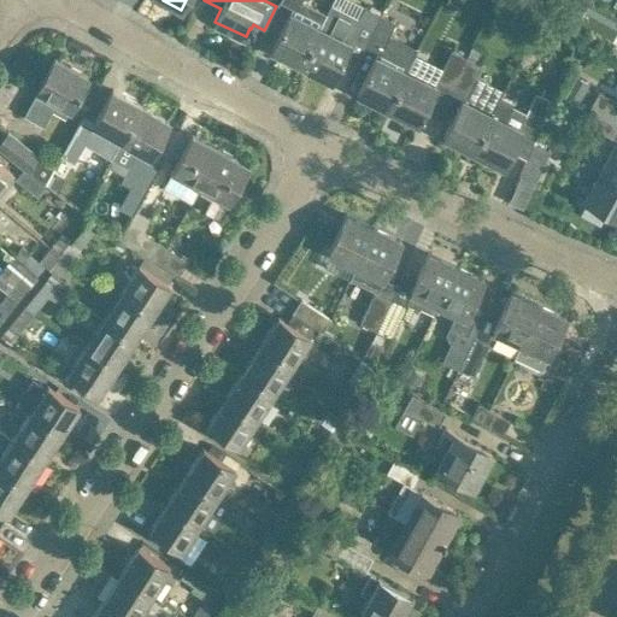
[(327,13),(325,13),(301,0),(300,0),(280,0),(280,3),(292,9),(271,50),(301,65),(327,13)]
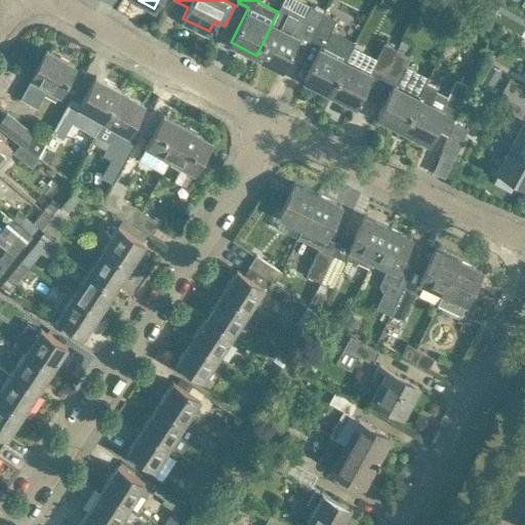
[(312,38),(324,13),(311,7),(306,16),(281,3),(277,11),(278,11),(256,55),(282,68),(299,33),(312,38)]
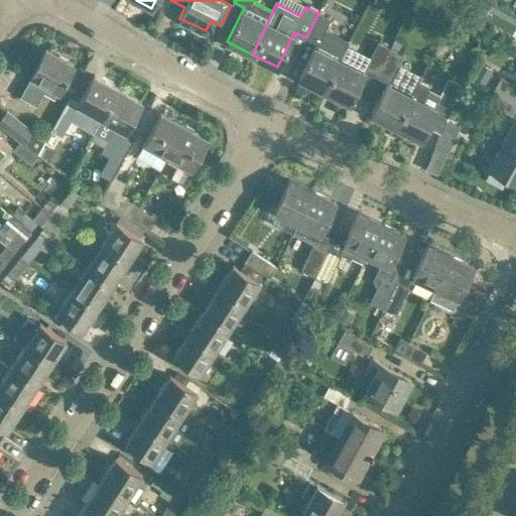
[(331,19),(318,13),(306,37),(316,43),(298,78),(324,91),(339,60),(347,45),(324,33),(331,19)]
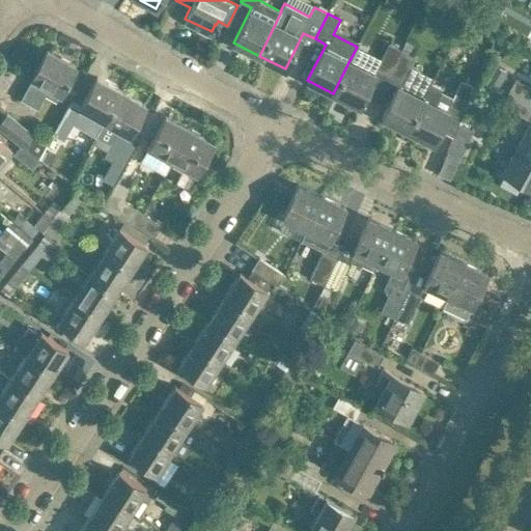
[(389,45),(375,70),(388,77),(401,51),(389,45)]
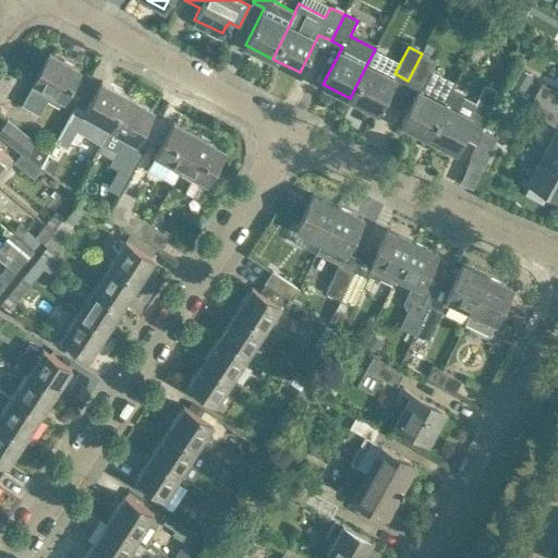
[(63,98),(80,69),(49,52),(33,82),(34,82),(22,104),(37,112),(41,105),(44,106),(51,92),(63,98)]
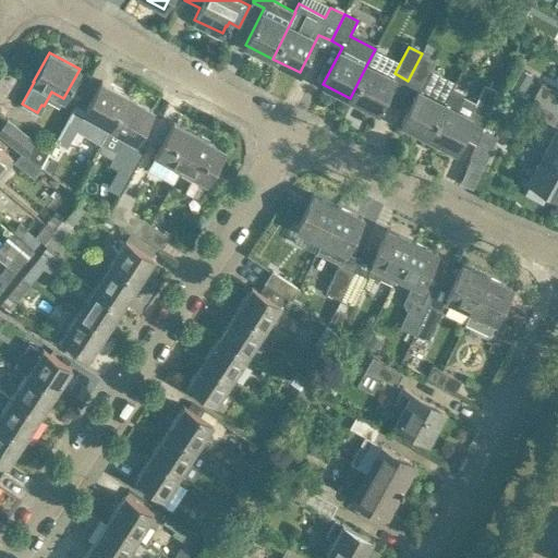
[(435,60),(422,53),(408,81),(421,87),(435,60)]
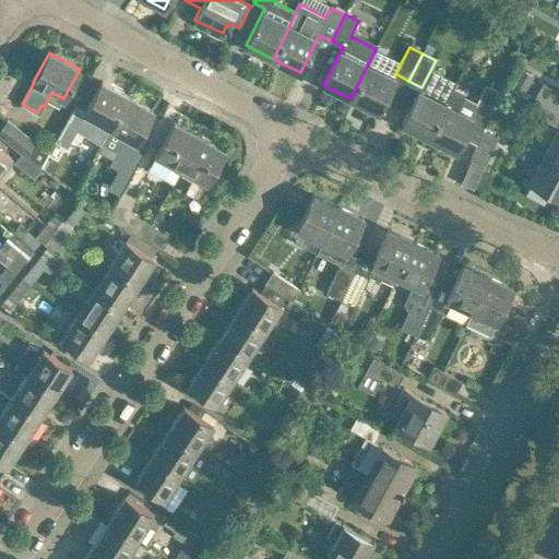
[(394,79),(367,66),(351,98),(378,111),(394,79)]
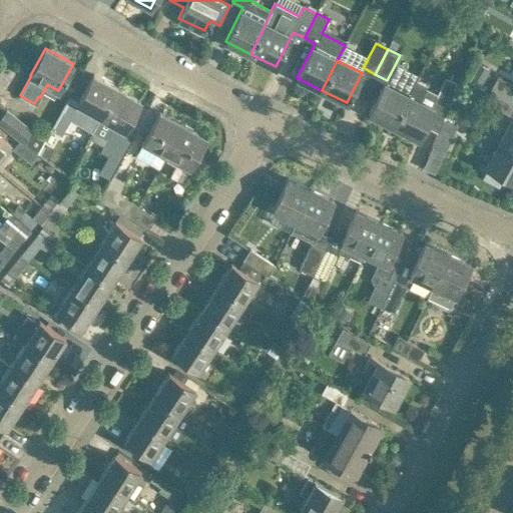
[(479,63),(471,77),(482,83),(490,69),(479,63)]
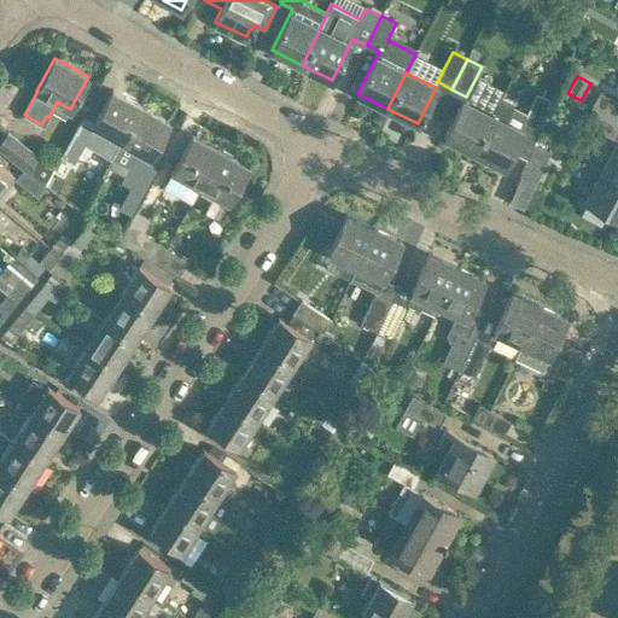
[(82,118),(62,156),(73,162),(83,144),(97,152),(111,159),(121,141),(141,105),(112,91),(93,124),(82,118)]
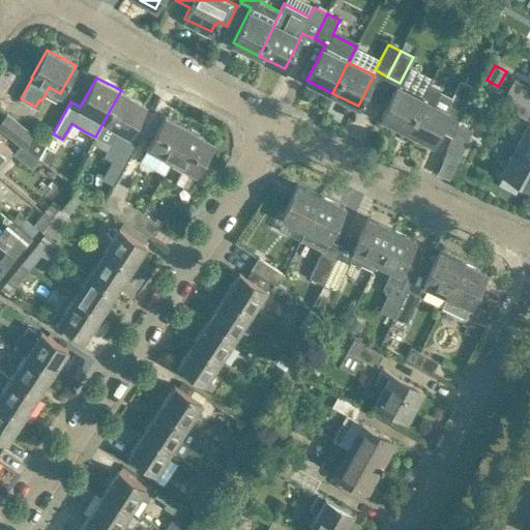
[(529,87),(514,79),(507,92),(529,105),(529,87)]
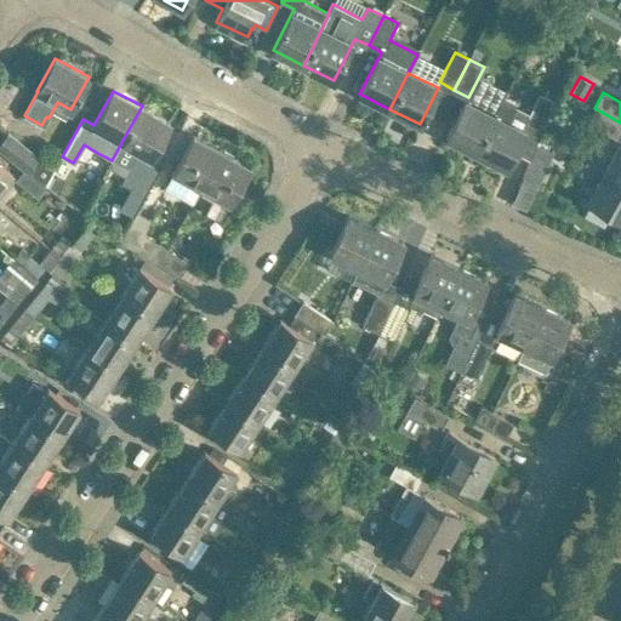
[(539,95),(524,126),(540,134),(554,102),(539,95)]
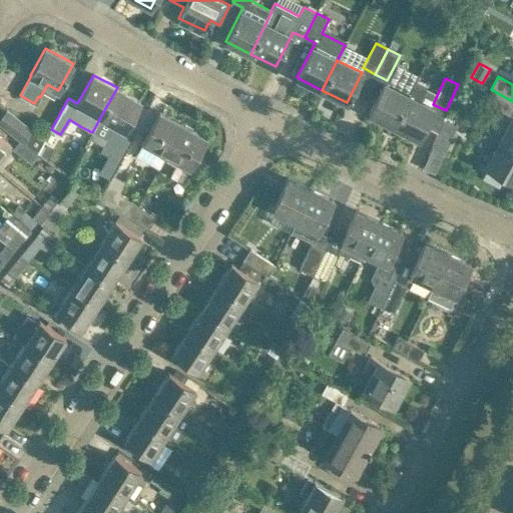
[(416,80),(408,96),(409,96),(393,126),(418,138),(434,108),(419,101),(427,86),(416,80)]
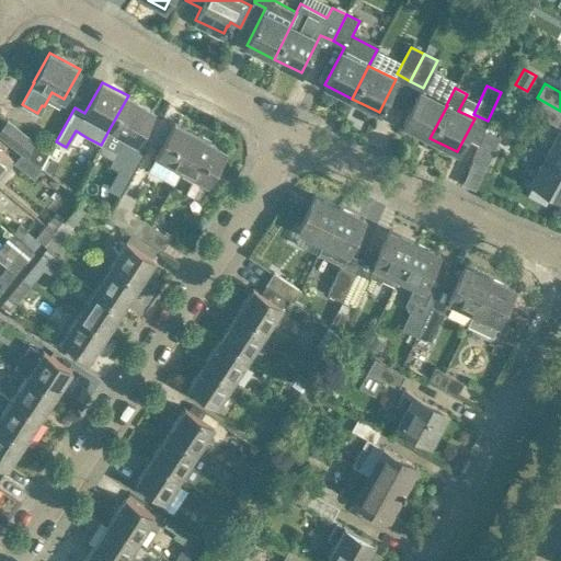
[(420,91),(402,124),(430,138),(447,105),(446,105),(420,91)]
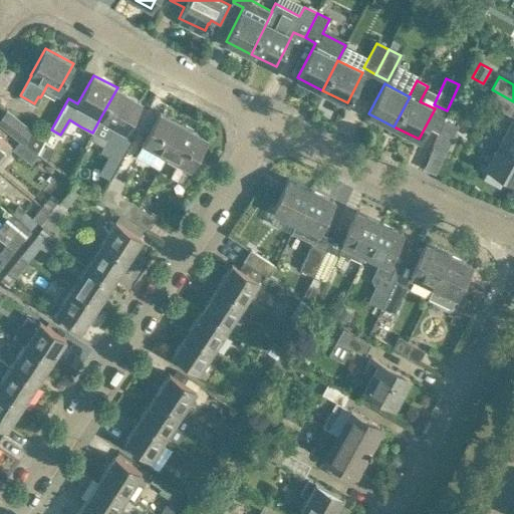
[(92,133),(89,138),(103,146),(100,151),(108,155),(119,162),(137,132),(126,125),(130,120),(141,100),(117,87),(100,117),(92,133)]
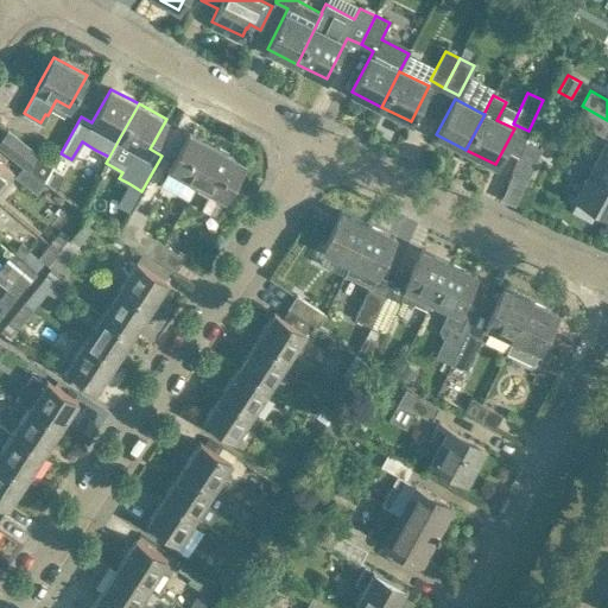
[(607,125),(607,120),(582,106),(574,119),(602,135),(607,125)]
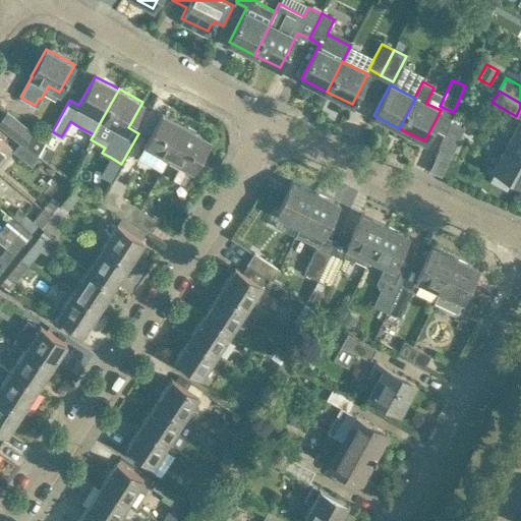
[(37,157),(46,140),(35,132),(8,110),(0,120),(0,124),(20,141),(19,142),(37,157)]
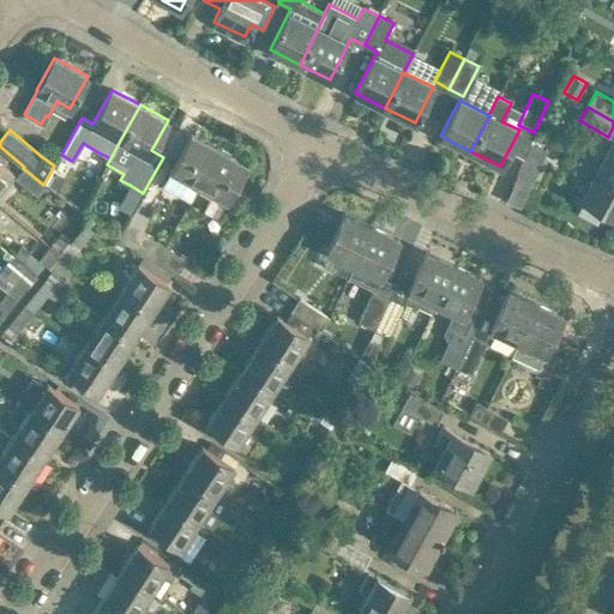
[(199,186),(220,149),(191,133),(161,187),(175,194),(184,178),(199,186)]
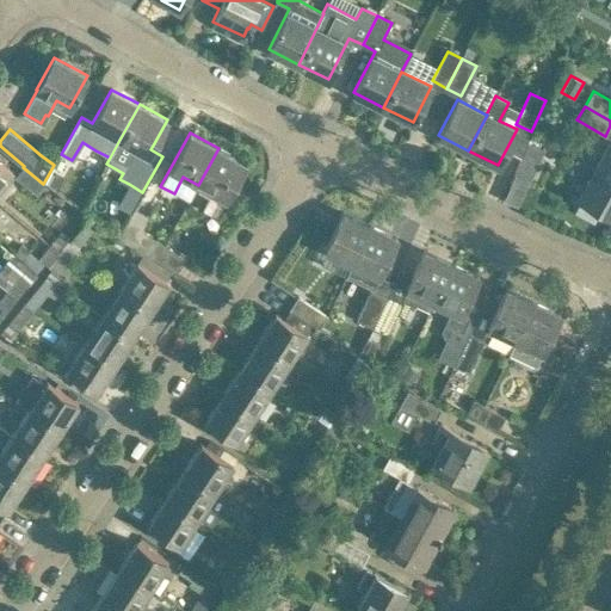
[(610,139),(594,168),(610,177),(610,139)]
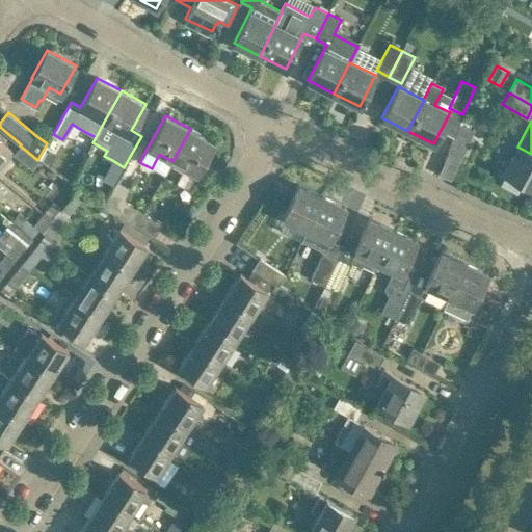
[(446,152),(461,158),(473,132),(458,125),(446,152)]
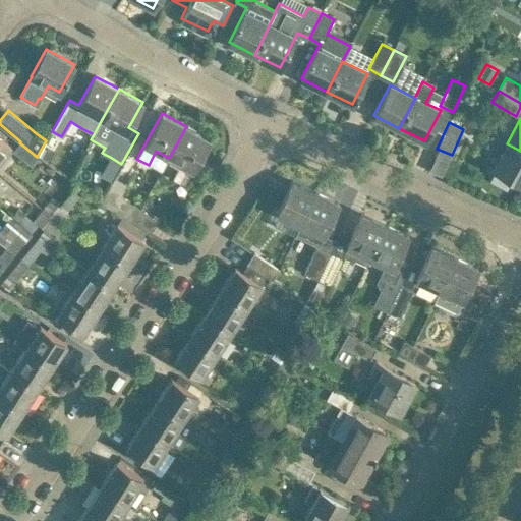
[(210,139),(186,126),(169,158),(180,164),(172,177),(184,184),(192,169),(192,170),(210,139)]
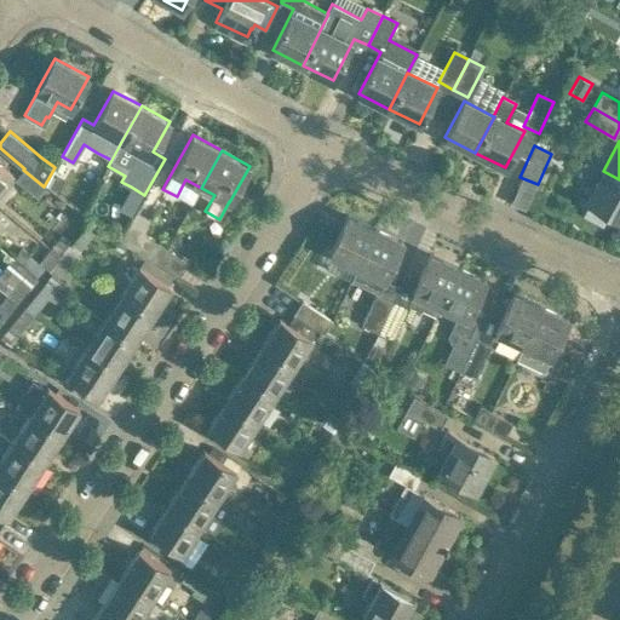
[(578,172),(597,183),(587,200),(590,201),(587,206),(585,210),(586,214),(590,218),(593,220),(597,222),(602,223),(607,222),(609,218),(610,213),(619,218),(619,179),(603,171),(585,160),(578,172)]
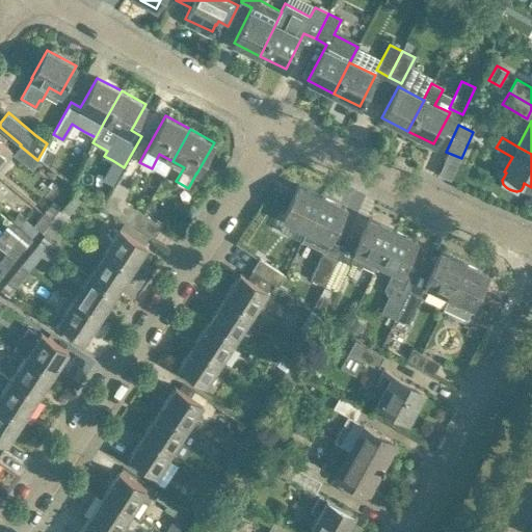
[(0,161),(10,150),(0,140),(0,161)]
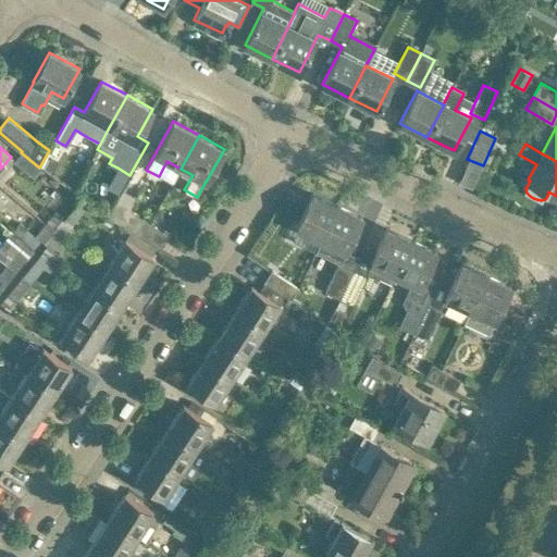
[(39,168),(21,152),(14,161),(34,176),(40,168),(39,168)]
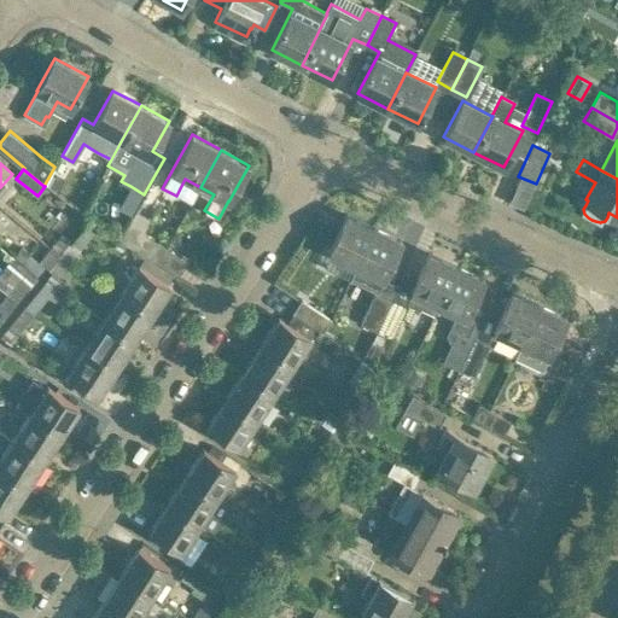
[(151,220),(134,211),(132,216),(118,240),(147,260),(158,243),(144,233),(151,220)]
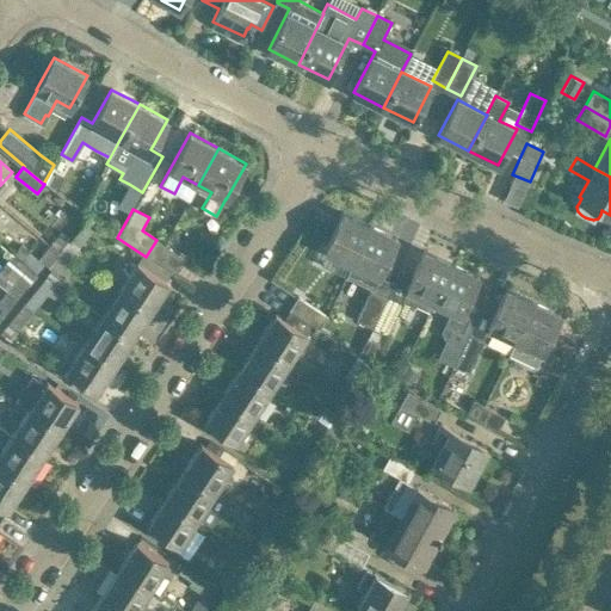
[(352,263),(370,226),(343,213),(325,250),(352,263)]
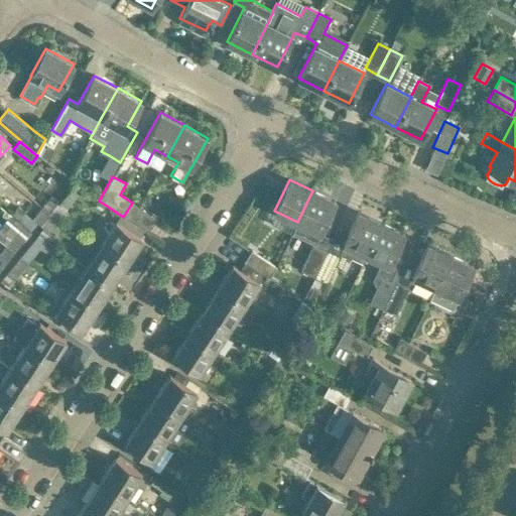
[(76,182),(59,202),(52,210),(60,218),(68,208),(83,189),(76,182)]
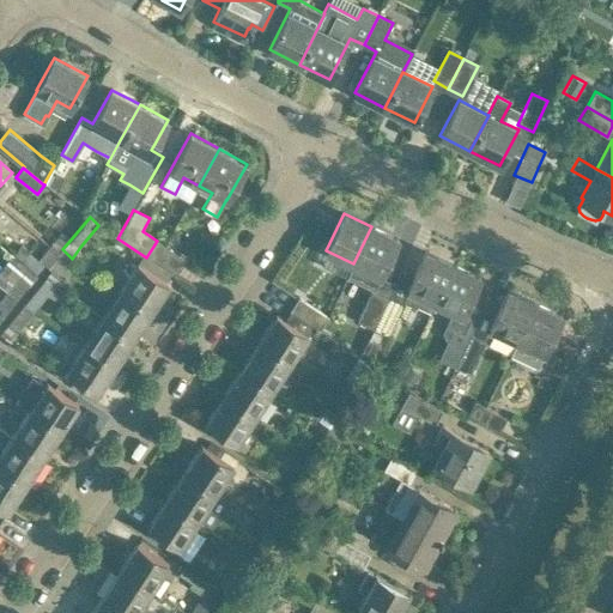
[(381,277),(399,240),(371,226),(353,263),(381,277)]
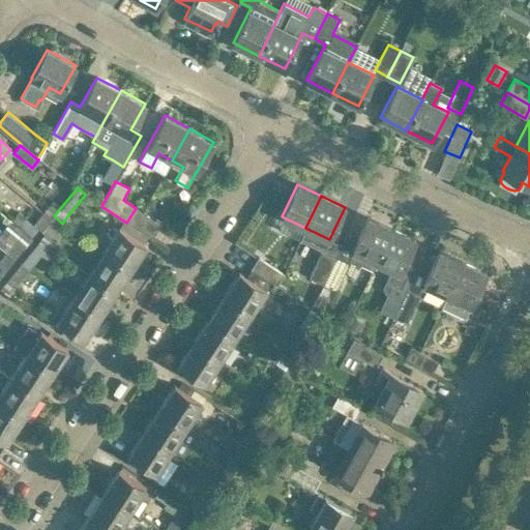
[(54,215),(61,207),(52,200),(43,210),(52,218),(54,215)]
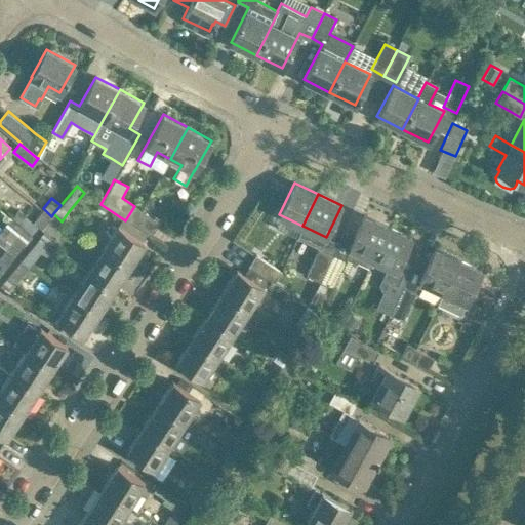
[(158,223),(134,206),(125,220),(150,237),(158,223)]
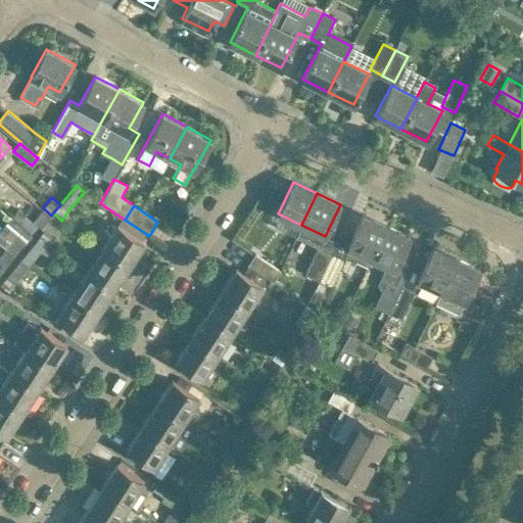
[(43,228),(51,216),(43,207),(33,221),(36,223),(32,229),(26,224),(24,228),(33,235),(40,226),(43,228)]
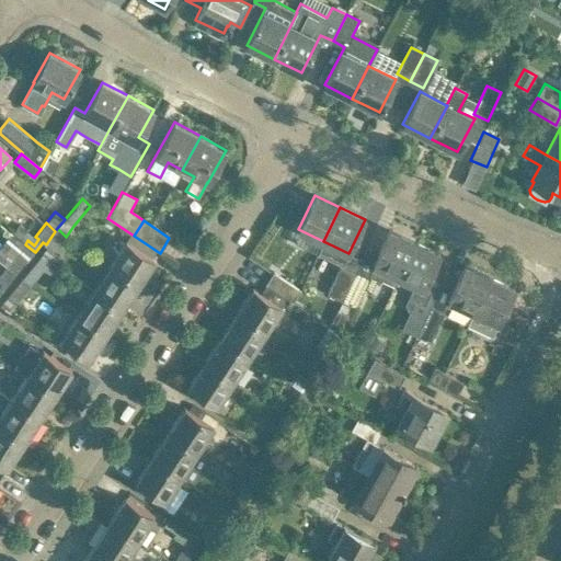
[(20,225),(13,233),(21,240),(27,230),(20,225)]
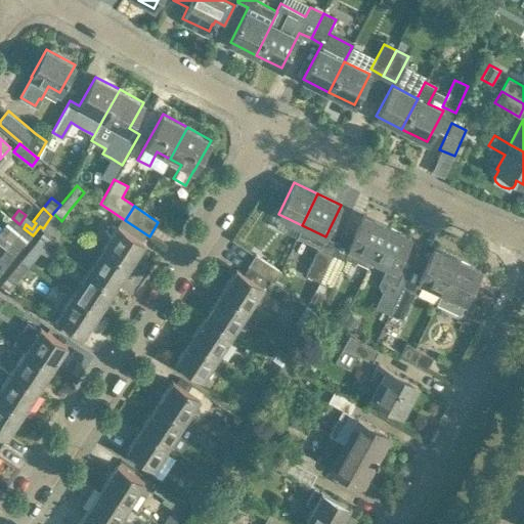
[(50,234),(61,221),(53,213),(51,216),(43,228),(45,230),(40,236),(48,244),(50,246),(56,238),(50,234)]
